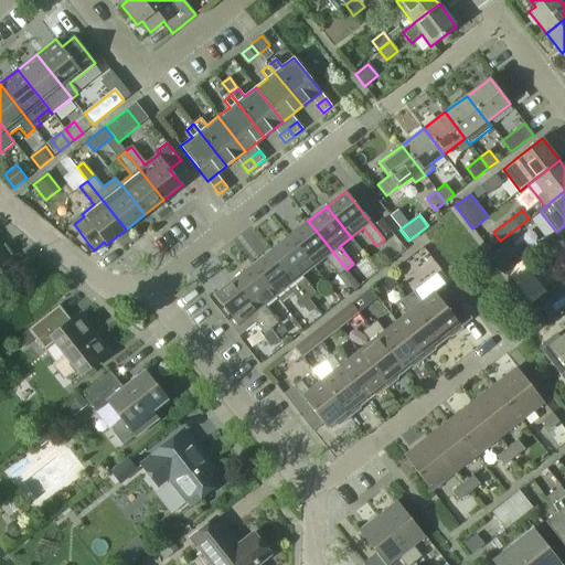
[(391,231),(382,220),(373,226),(377,231),(383,238),(391,231)]
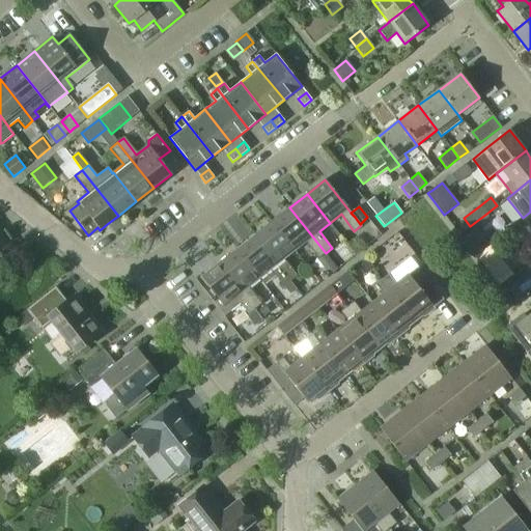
[(326,253),(289,207),(272,221),(295,250),(306,242),(318,258),(326,253)]
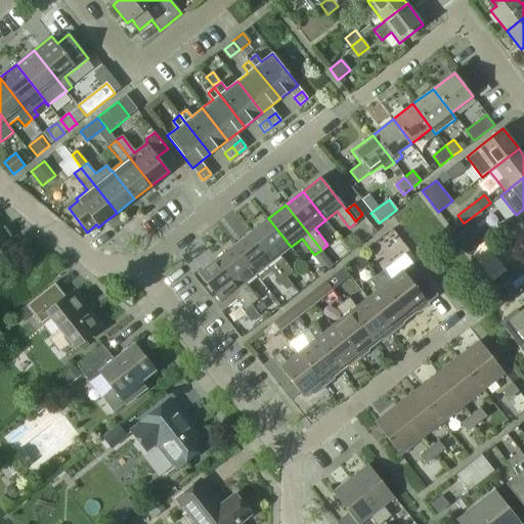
[(268,218),(251,232),(287,277),(293,272),(280,256),(291,247),(268,218)]
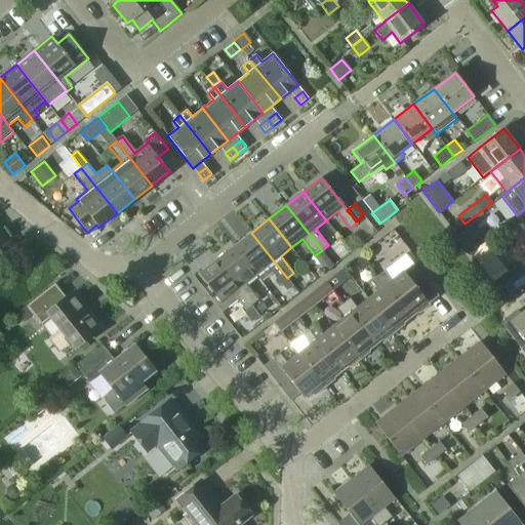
[(471,226),(458,235),(471,251),(483,241),(471,226)]
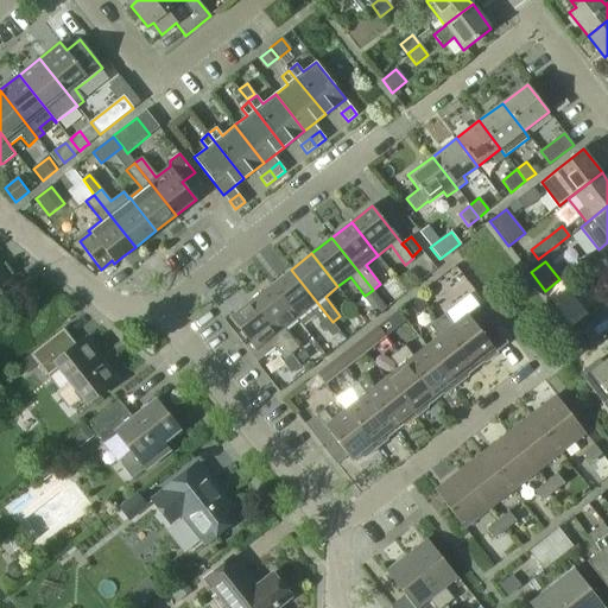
[(0,268),(0,291),(11,283),(0,268)]
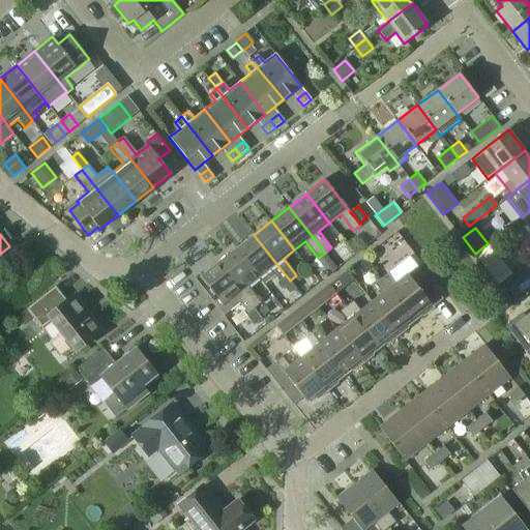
[(283,286),(290,281),(254,235),(236,248),(259,277),(264,284),(274,275),(283,286)]
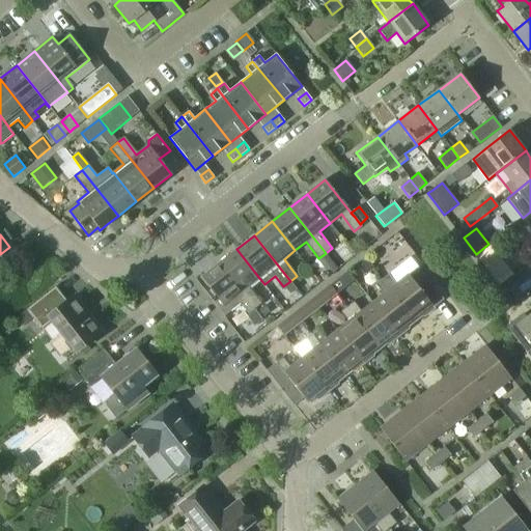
[(219,263),(255,309),(261,303),(249,286),(259,278),(236,249),(219,263)]
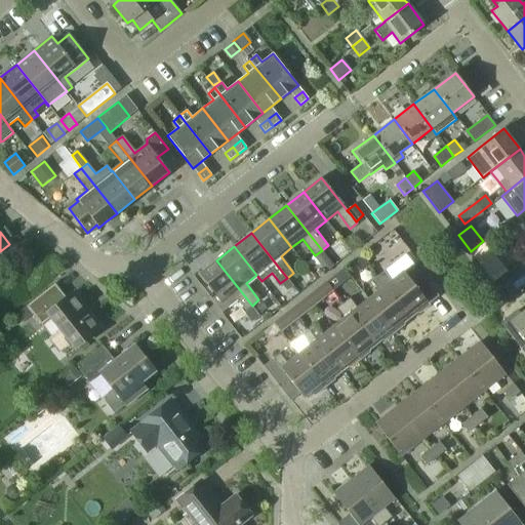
[(359,272),(368,265),(362,256),(353,264),(359,272)]
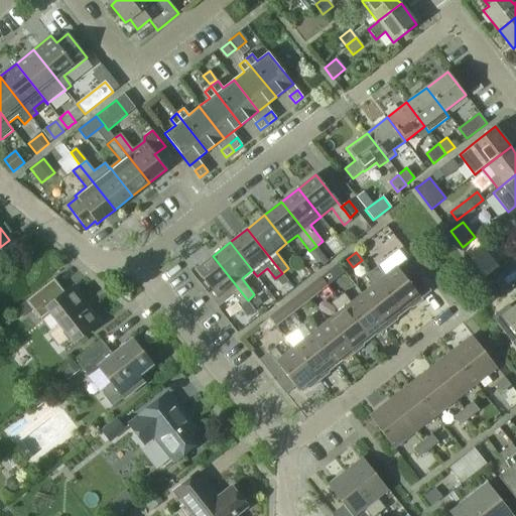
[(248,300),(213,256),(196,269),(212,290),(208,293),(218,306),(233,295),(241,305),(248,300)]
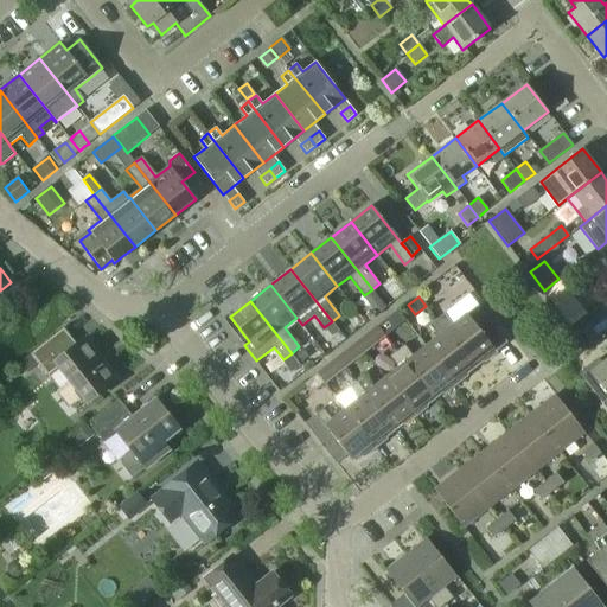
[(446,313),(438,320),(472,364),(479,359),(481,363),(485,364),(497,355),(486,342),(499,331),(479,305),(454,324),(446,313)]
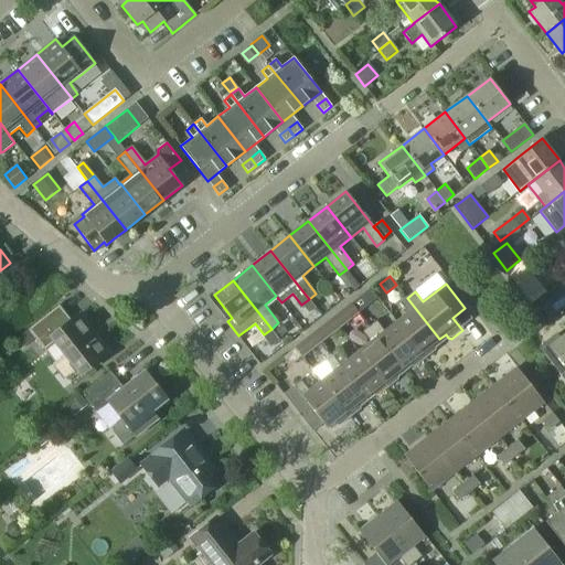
[(363,295),(360,297),(368,307),(377,299),(370,289),(363,295)]
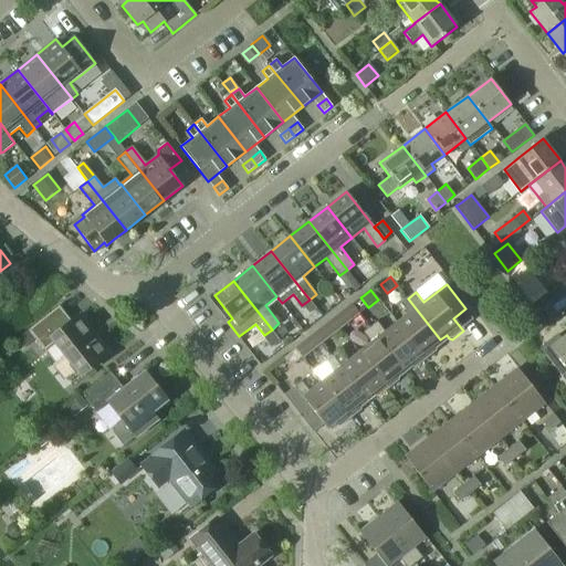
[(400,303),(408,313),(397,323),(426,359),(436,352),(436,349),(433,346),(440,339),(408,299),(400,303)]
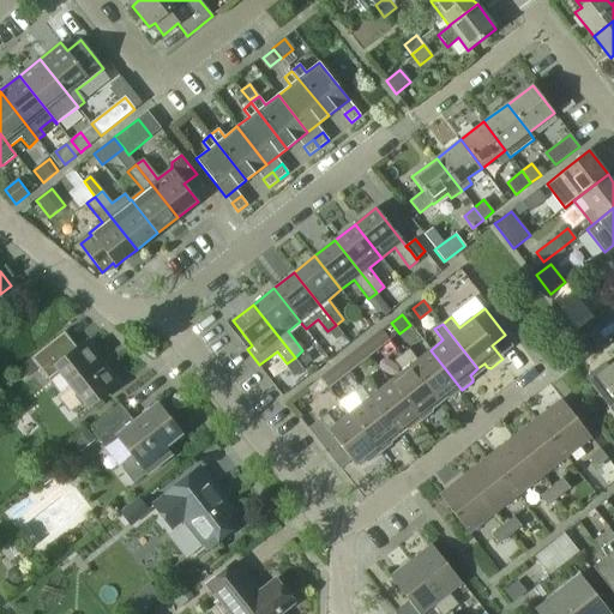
[(336,325),(327,331),(336,341),(343,335),(336,325)]
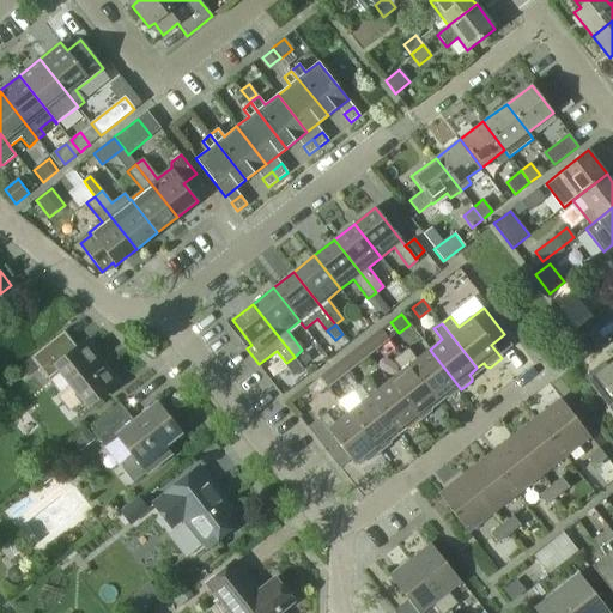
[(360,345),(369,356),(389,341),(387,338),(381,329),(360,345)]
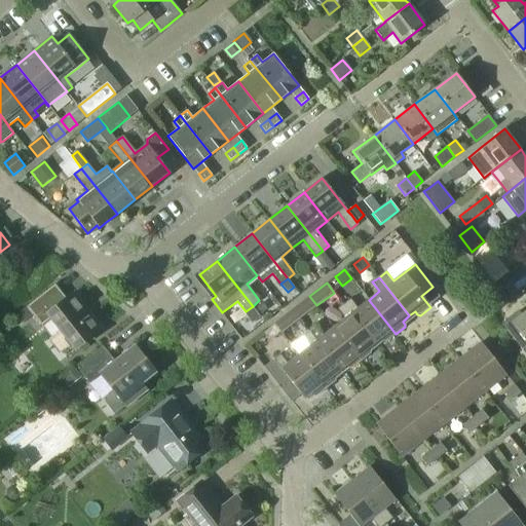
[(55,284),(27,306),(41,326),(51,317),(75,348),(101,329),(73,293),(67,298),(55,284)]
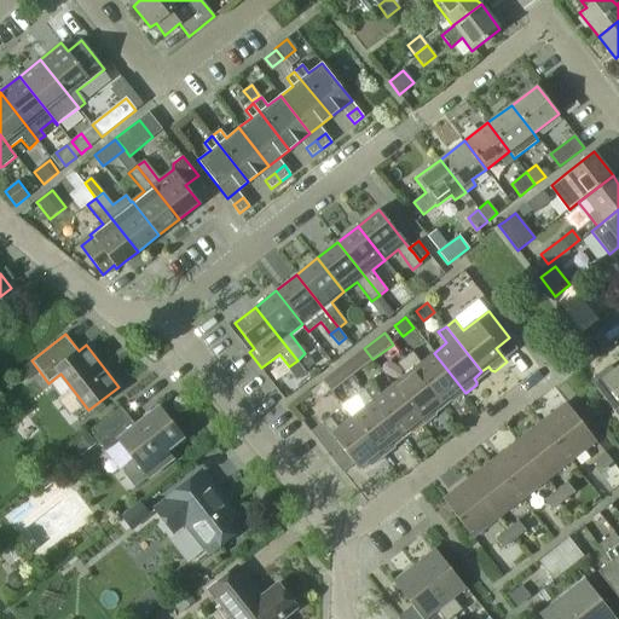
[(353,376),(372,359),(364,348),(343,365),(353,376)]
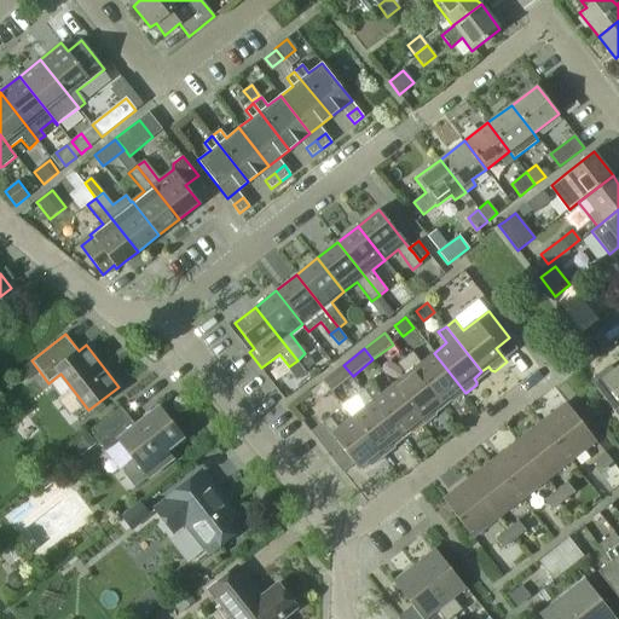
[(412,353),(405,358),(440,404),(447,399),(450,403),(453,403),(466,393),(434,353),(420,363),(412,353)]
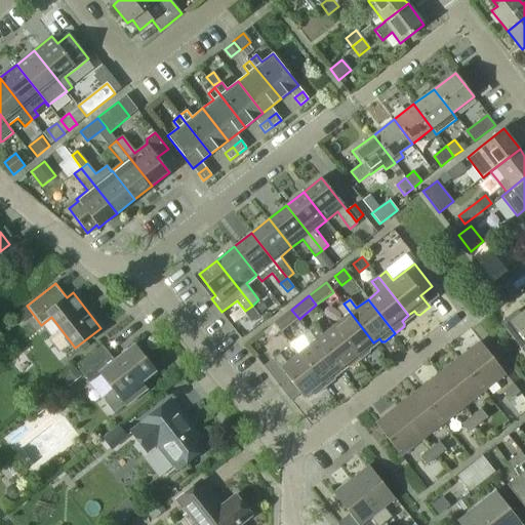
[(263,303),(256,307),(260,314),(268,309),(263,303)]
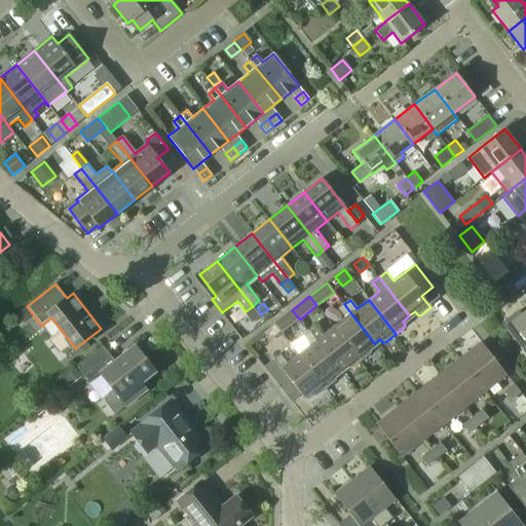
[(337,310),(344,318),(334,327),(361,362),(370,354),(371,351),(368,348),(374,343),(344,304),(337,310)]
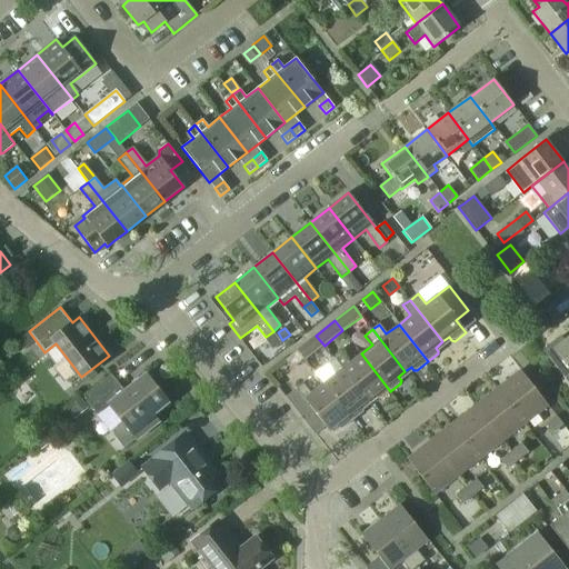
[(273,350),(281,343),(272,333),(265,340),(273,350)]
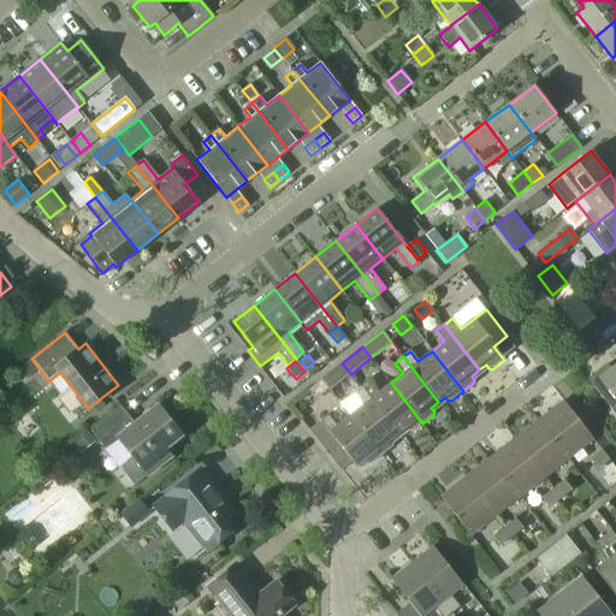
[(351,374),(342,363),(321,380),(330,391),(351,374)]
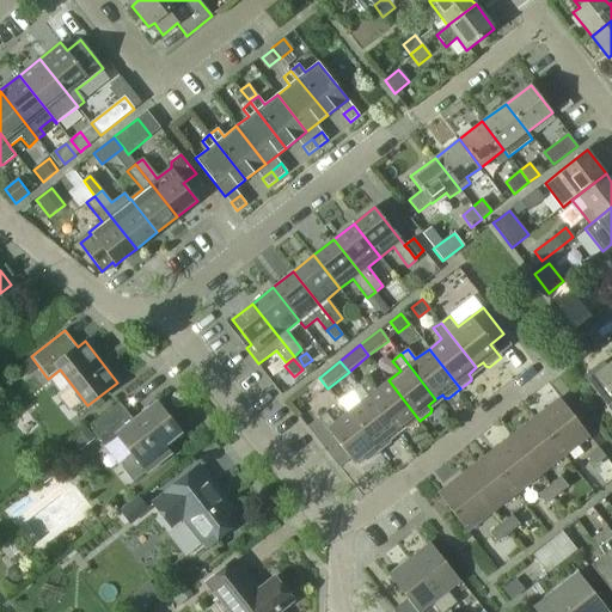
[(611,361),(595,374),(611,397),(611,403),(607,407),(611,412),(611,361)]
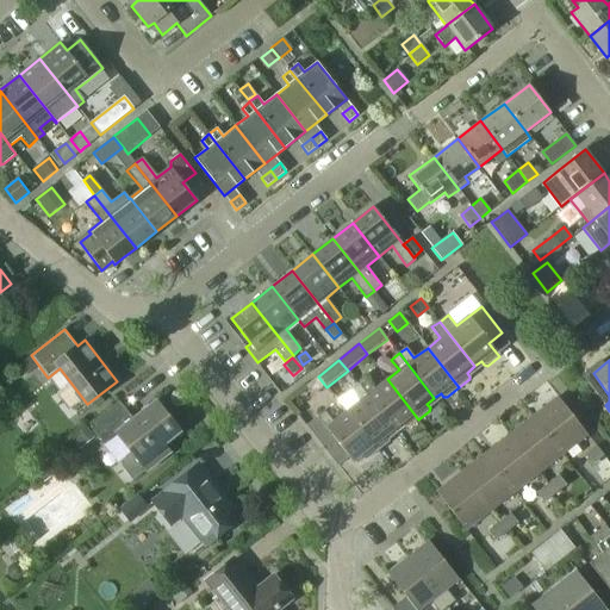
[(366,379),(359,385),(393,430),(400,424),(404,428),(408,428),(418,419),(387,379),(374,390),(366,379)]
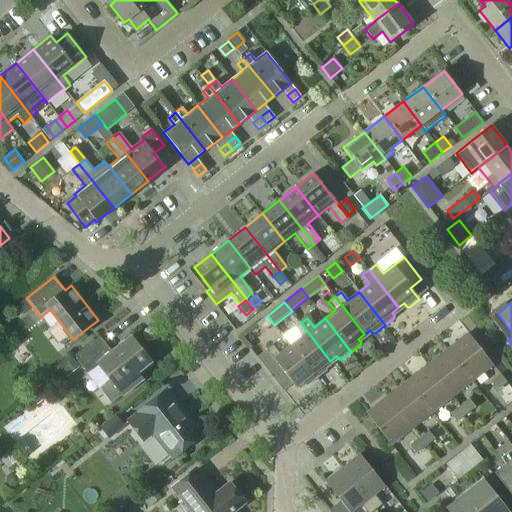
[(294,328),(301,337),(291,345),(317,379),(327,371),(327,368),(324,365),(330,361),(301,323),(294,328)]
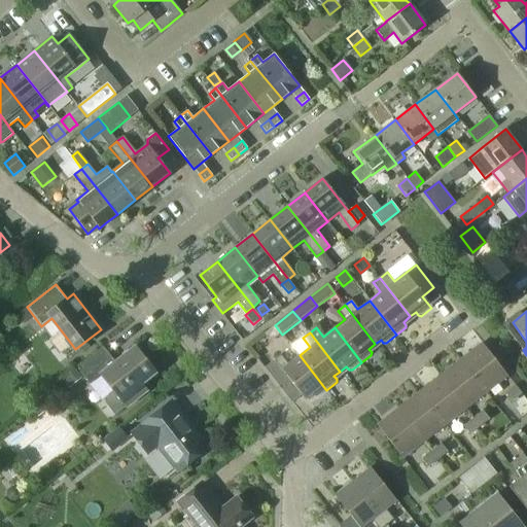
[(460,359),(487,392),(507,376),(482,343),(460,359)]
